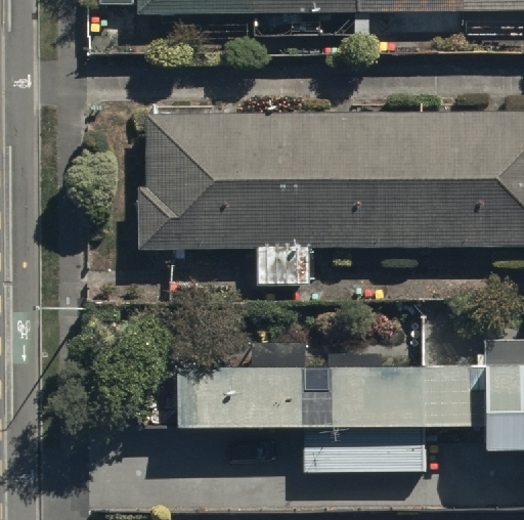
[(523,0),(140,0),(140,17),(523,15),(523,0)]
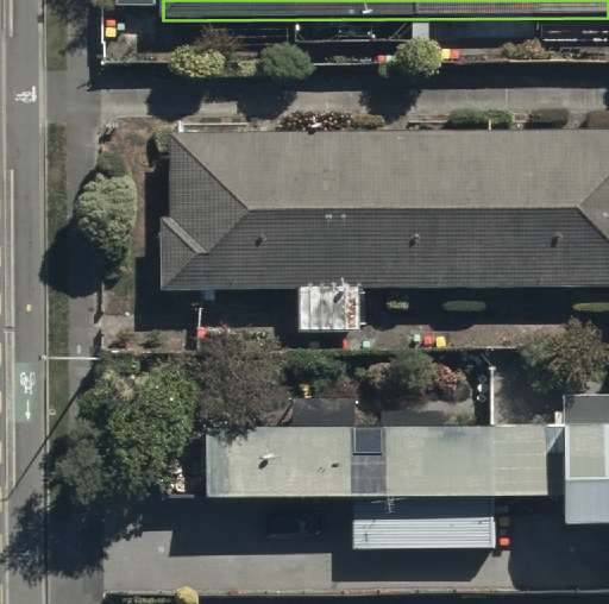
[(608,130),(171,131),(171,215),(159,215),(158,288),(296,289),(296,332),(359,333),(359,288),(608,289),(608,130)]
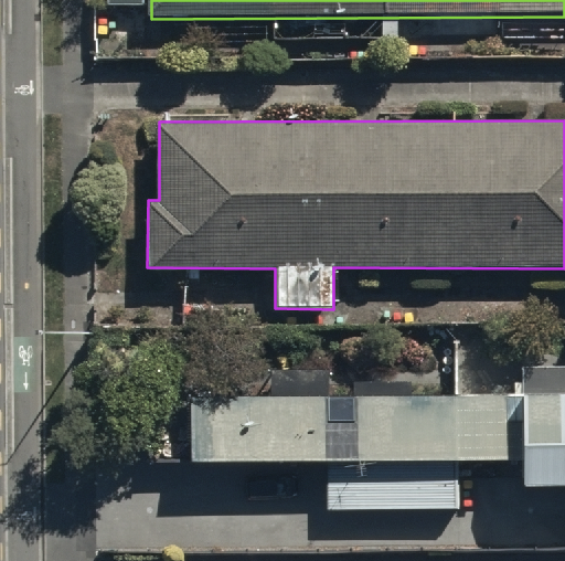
[(329,399),(188,397),(188,463),(512,458),(511,393),(411,394),(409,377),(343,378),(343,414),(329,415),(329,399)]
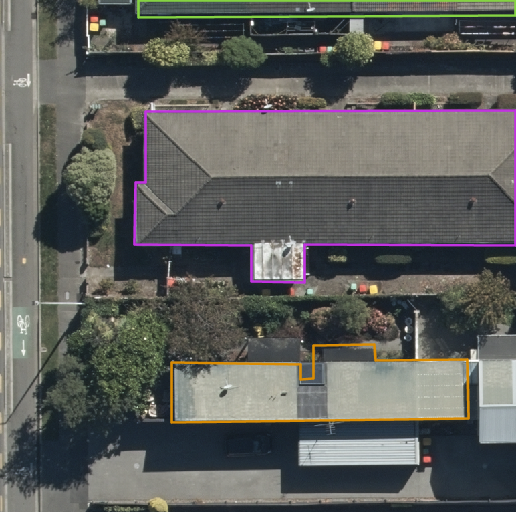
[(515,356),(479,356),(479,440),(515,440),(515,356)]
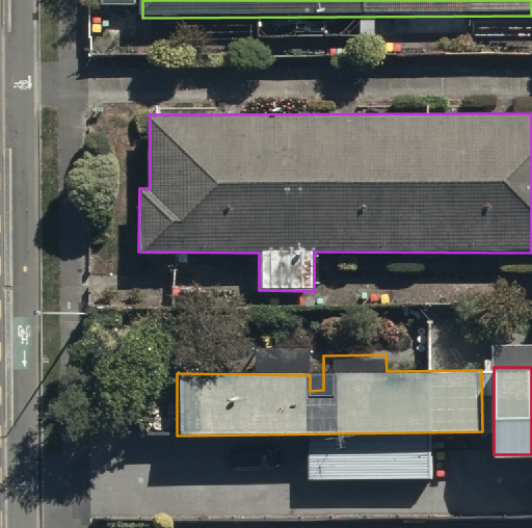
[(430,448),(310,449),(310,482),(430,482),(430,448)]
